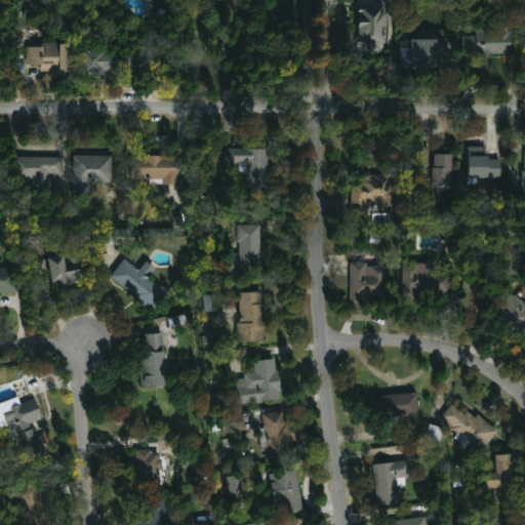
[(386,51),(386,4),(359,4),(358,50),(386,51)]
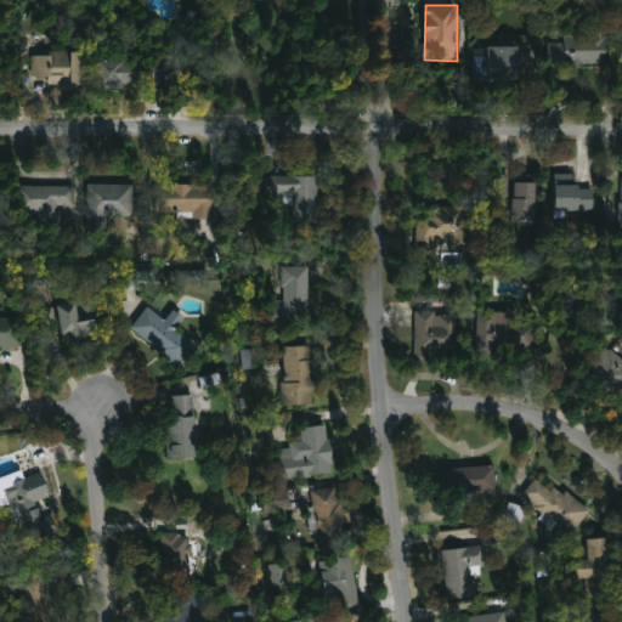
[(611,30),(611,60),(615,60),(615,66),(553,63),(554,43),(569,43),(570,29),(611,30)]
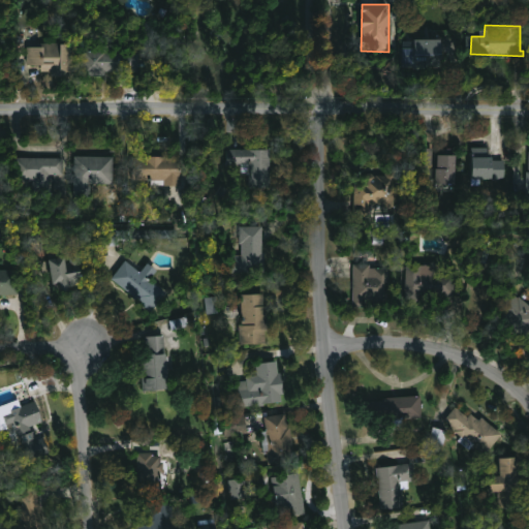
[(445,55),(418,55),(418,40),(445,40),(445,55)]
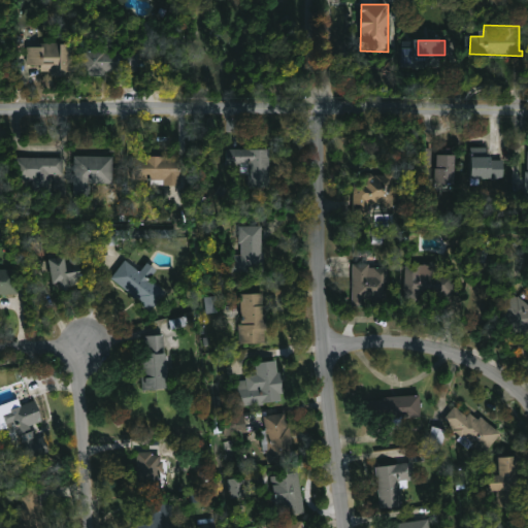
[(78,42),(78,76),(75,76),(75,86),(71,86),(71,78),(63,78),(63,72),(42,72),(42,67),(29,67),(29,47),(45,47),(45,42),(78,42)]
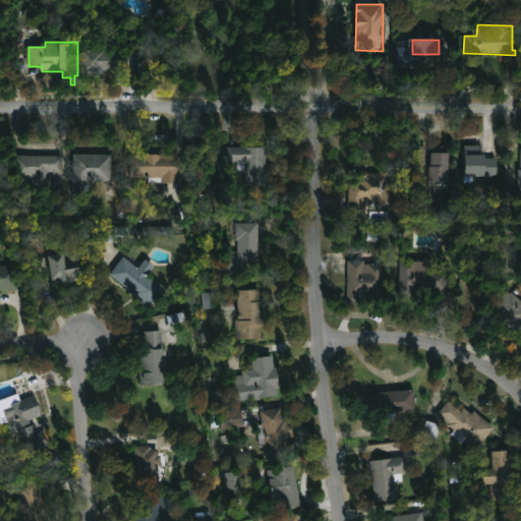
[(137,55),(137,71),(106,70),(106,73),(82,72),(83,48),(106,49),(106,54),(137,55)]
